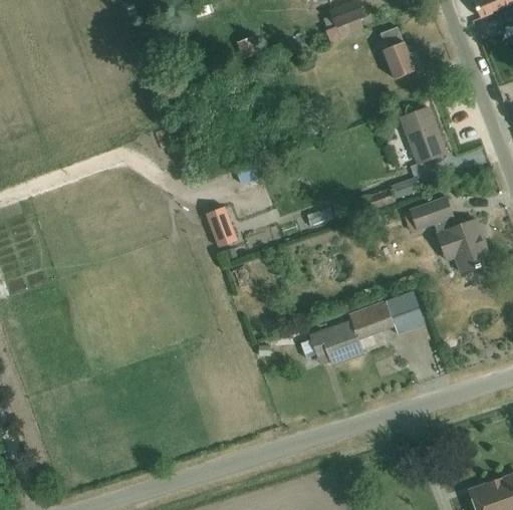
[(329,8),(335,26),(364,16),(359,0),(352,0),(329,8)]
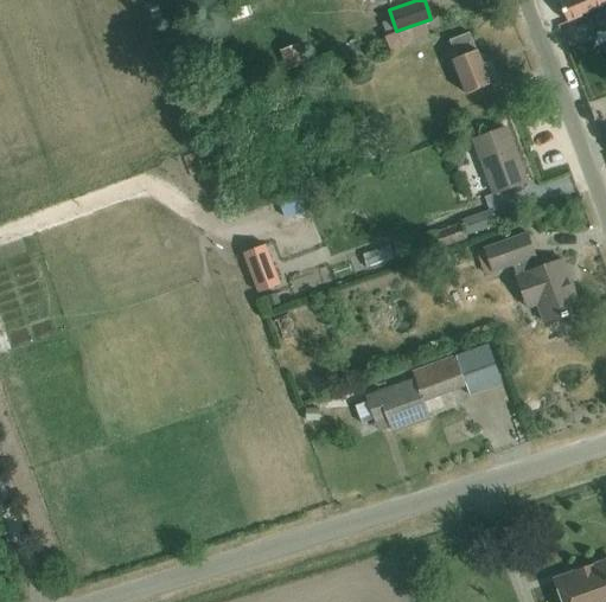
[(560,0),(567,19),(586,11),(593,27),(605,21),(605,0),(560,0)]
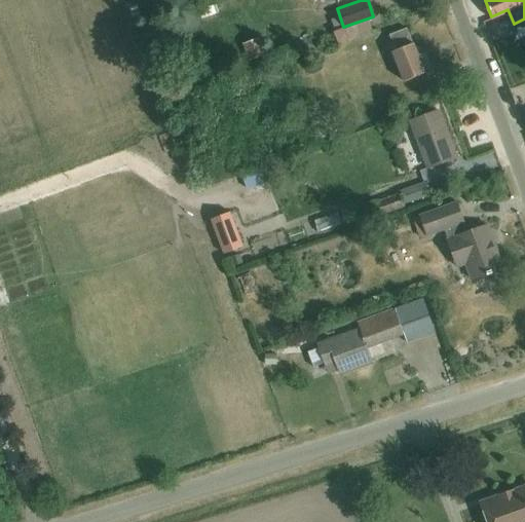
[(390,48),(403,81),(423,73),(406,26),(388,33),(394,47),(390,48)]
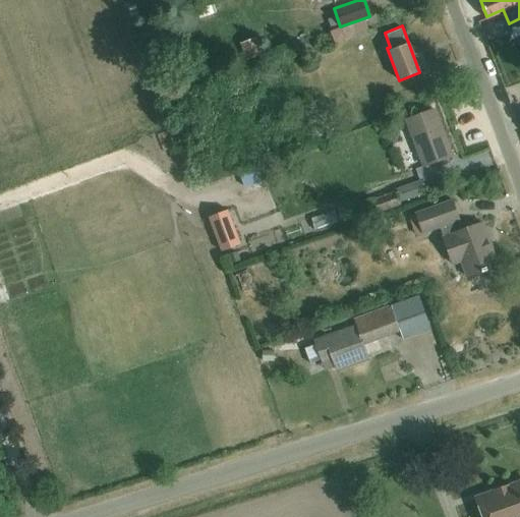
[(405,118),(423,164),(451,154),(434,109),(405,118)]
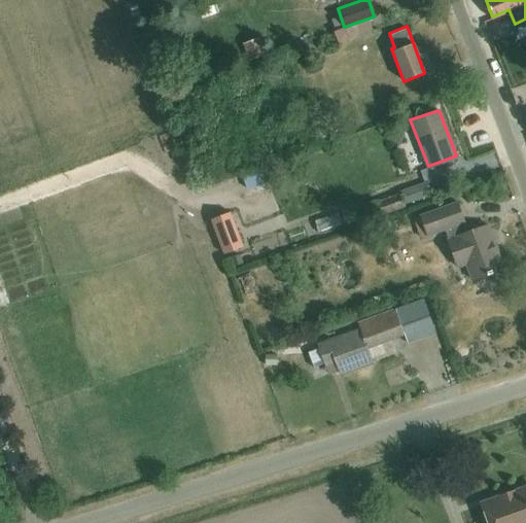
[(268,159),(244,161),(245,181),(269,179),(268,159)]
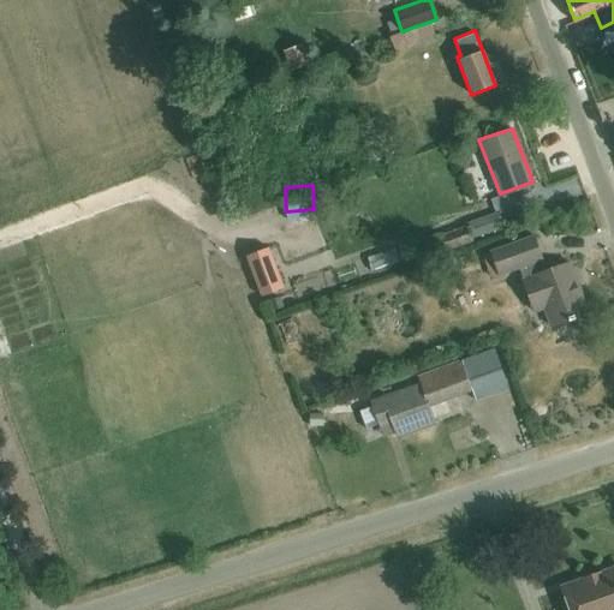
[(464,221),(465,225),(437,234),(442,251),(472,240),(471,237),(501,226),(495,210),(464,221)]
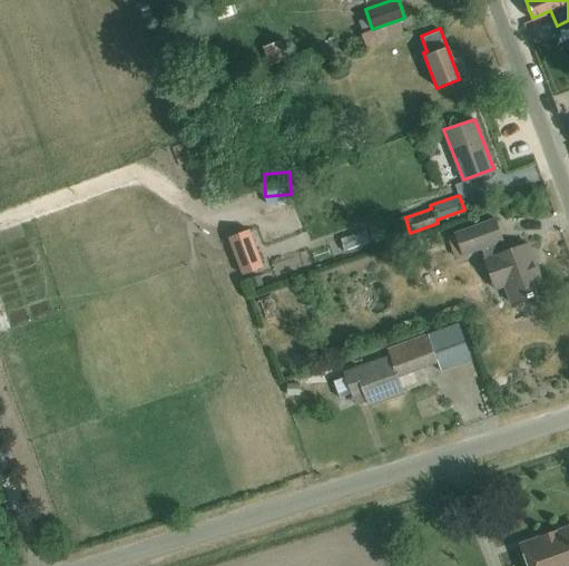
[(500,272),(509,300),(545,288),(528,241),(504,250),(501,238),(494,217),(454,231),(462,252),(480,245),(491,275),(500,272)]
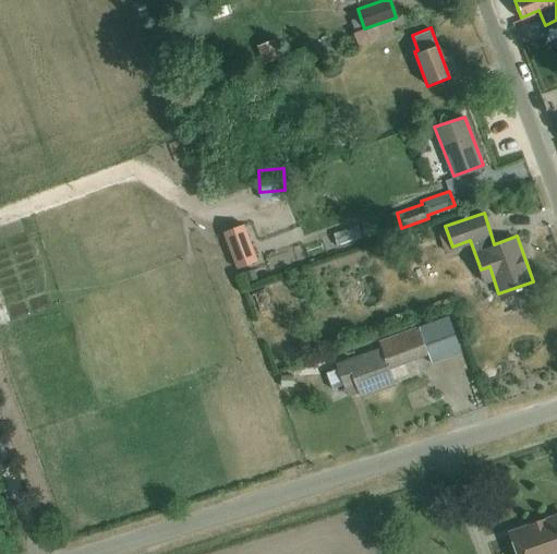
[(240,264),(262,256),(247,218),(226,226),(240,264)]
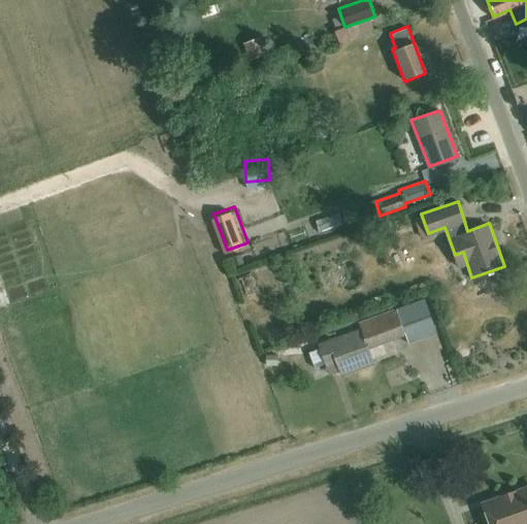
[(325,362),(330,374),(339,370),(340,371),(372,360),(367,347),(404,333),(407,339),(431,331),(421,303),(397,313),(395,307),(358,321),(361,328),(328,339),(328,340),(319,344),(320,346),(307,350),(314,366),(325,362)]
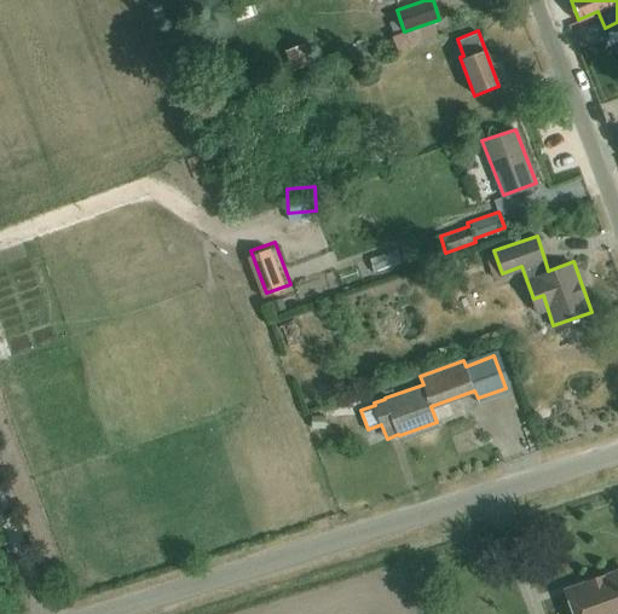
[(503,446),(524,435),(517,424),(497,434),(503,446)]
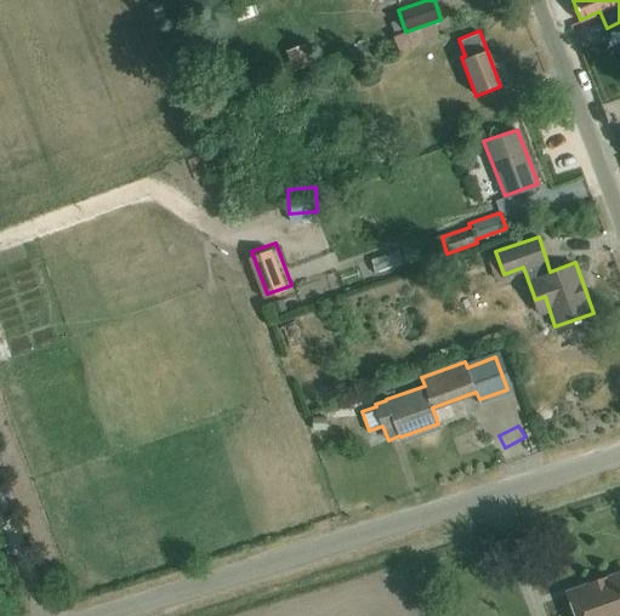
[(619,615),(619,571),(568,591),(576,615),(619,615)]
